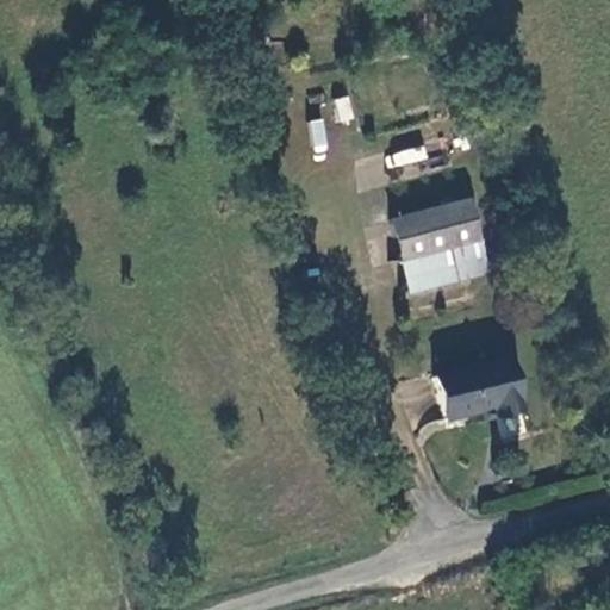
[(337,122),(354,119),(349,95),(332,99),(337,122)]
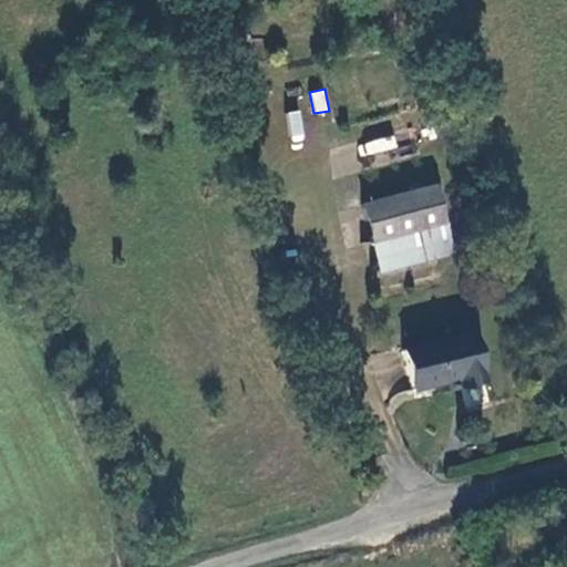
[(299,110),(288,112),(291,141),(303,138),(299,110)]
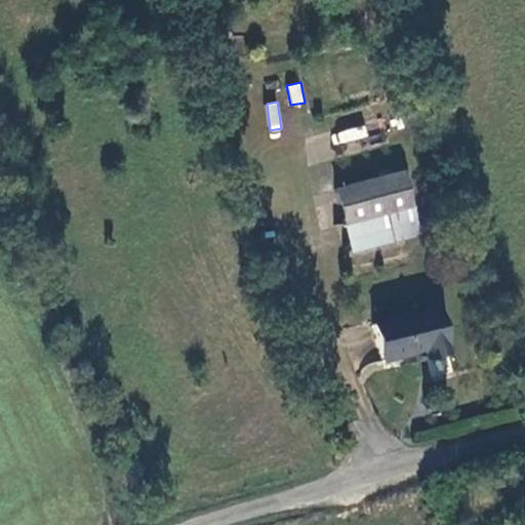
[(365,126),(334,132),(336,144),(367,137),(365,126)]
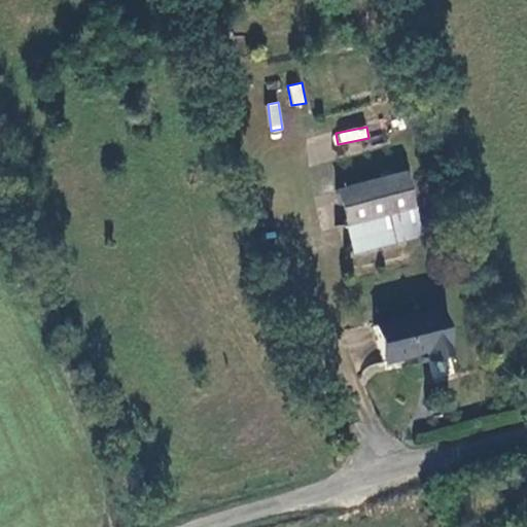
[(417,235),(401,173),(334,189),(350,251),(417,235)]
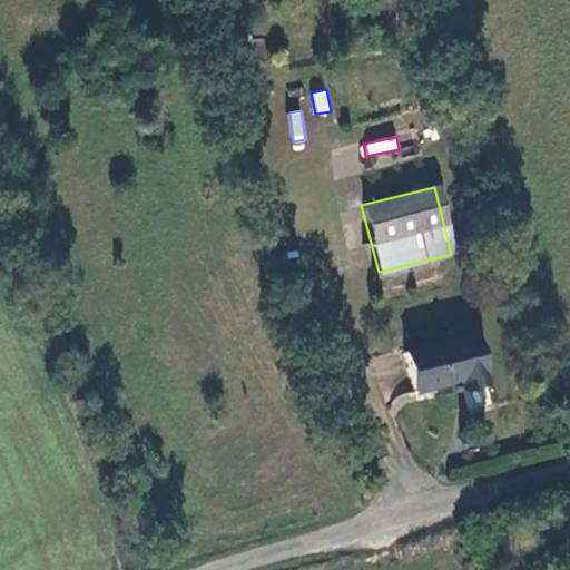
[(475,334),(404,349),(413,391),(461,382),(462,389),(487,384),(475,334)]
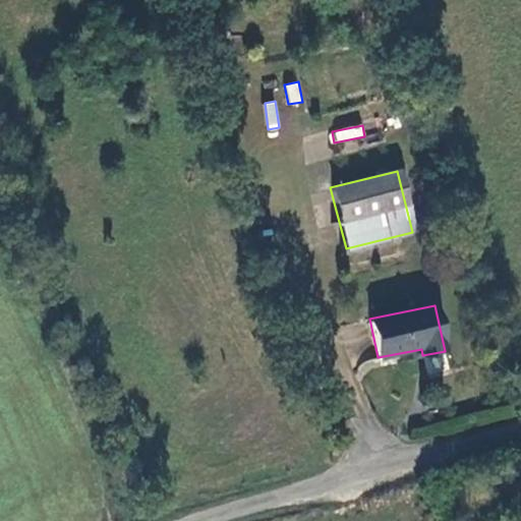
All buildings are outlined.
